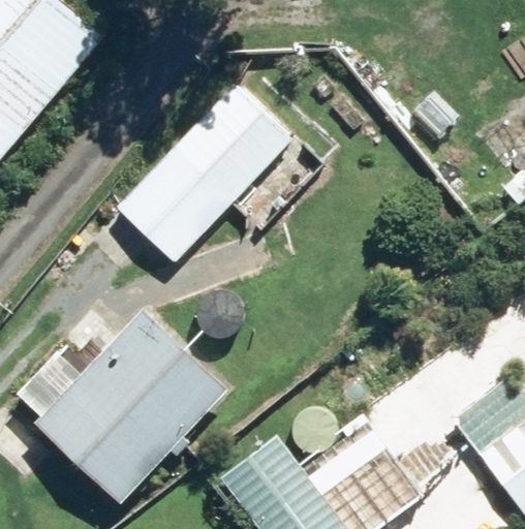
[(0,158),(105,34),(64,0),(0,0),(0,158)]
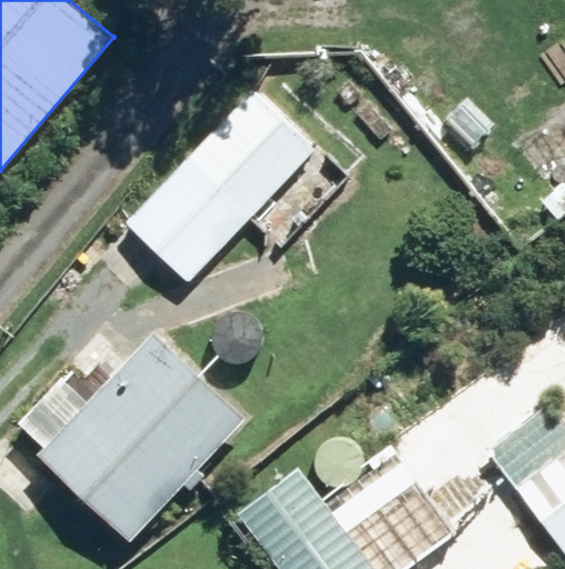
[(188,152),(125,225),(191,283),(256,211),(188,152)]
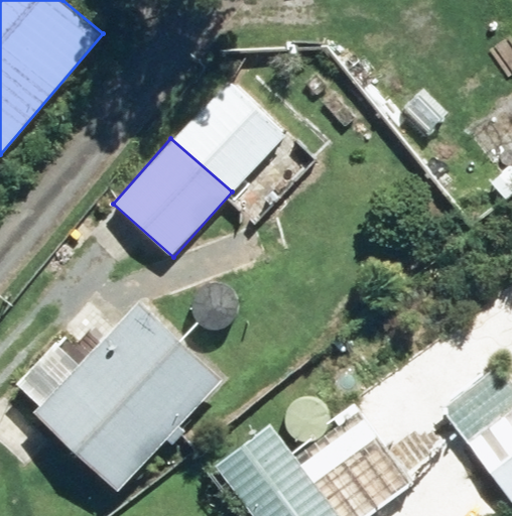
[(36,403),(32,407),(115,487),(163,437),(170,445),(182,431),(175,424),(221,376),(139,298),(99,339),(79,319),(16,383),(36,403)]
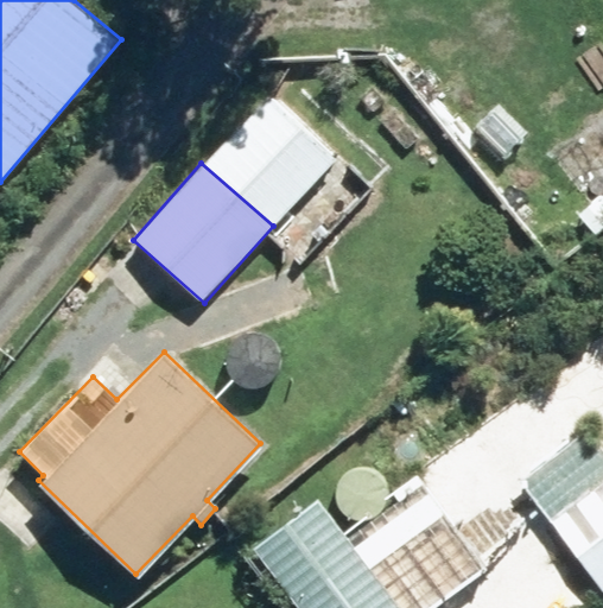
[(602,461),(581,434),(516,485),(602,591),(602,590),(602,461)]
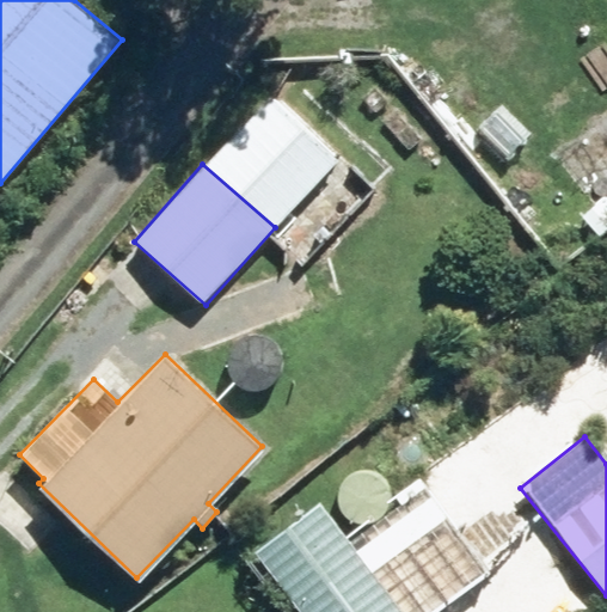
[(403,611),(318,501),(253,549),(301,611),(403,611)]
